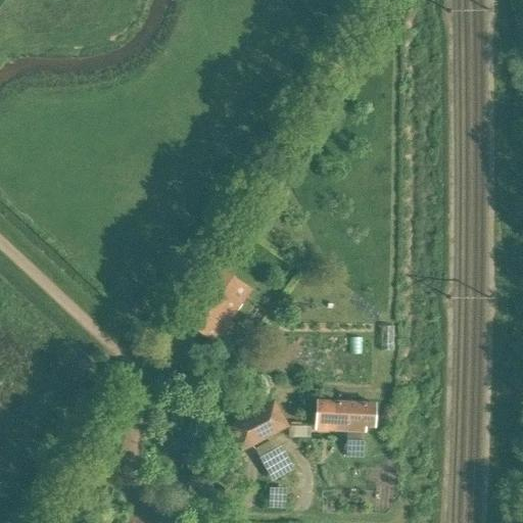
[(288,192),(287,192),(278,186),(272,197),(281,202),(281,203),(288,192)]
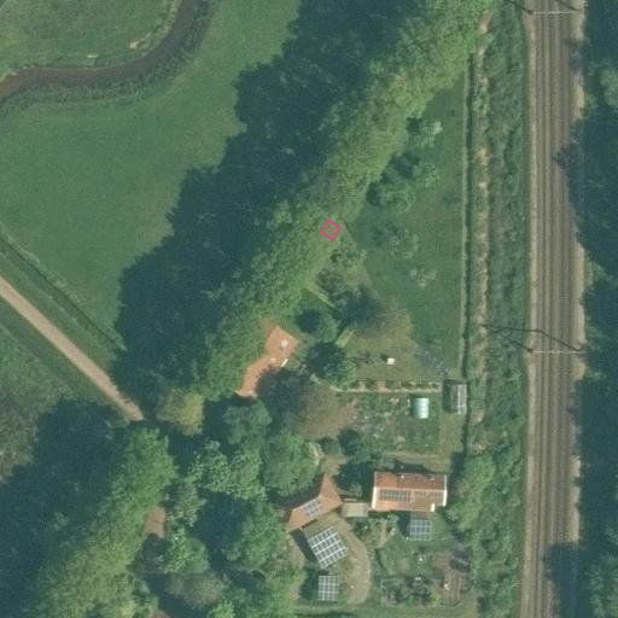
[(209,375),(252,404),(293,344),(249,314),(209,375)]
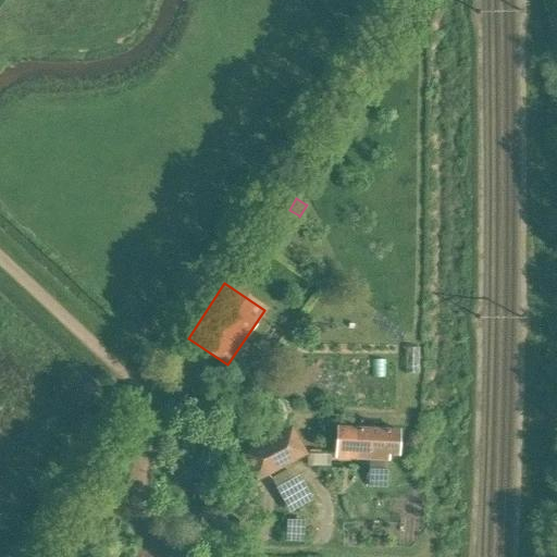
[(419,348),(405,348),(405,373),(418,374),(419,348)]
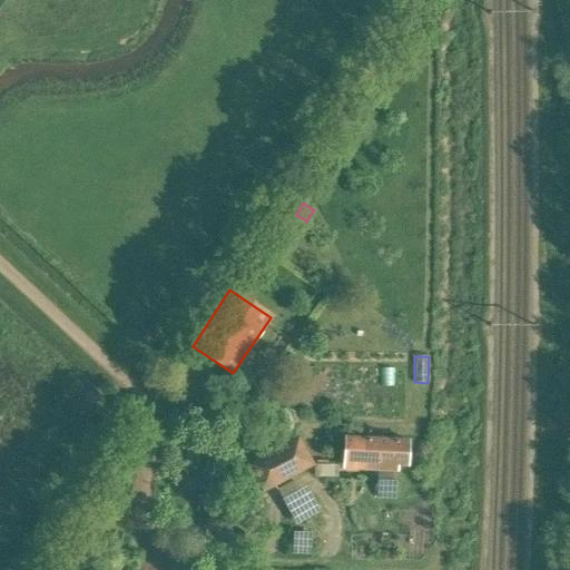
[(245,464),(261,494),(314,467),(298,436),(245,464)]
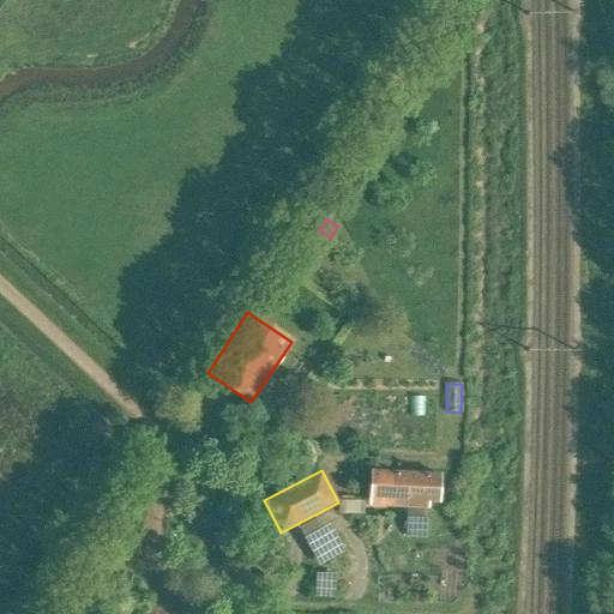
[(439,476),(393,474),(372,473),(369,506),(392,507),(427,510),(428,501),(438,503),(439,476)]
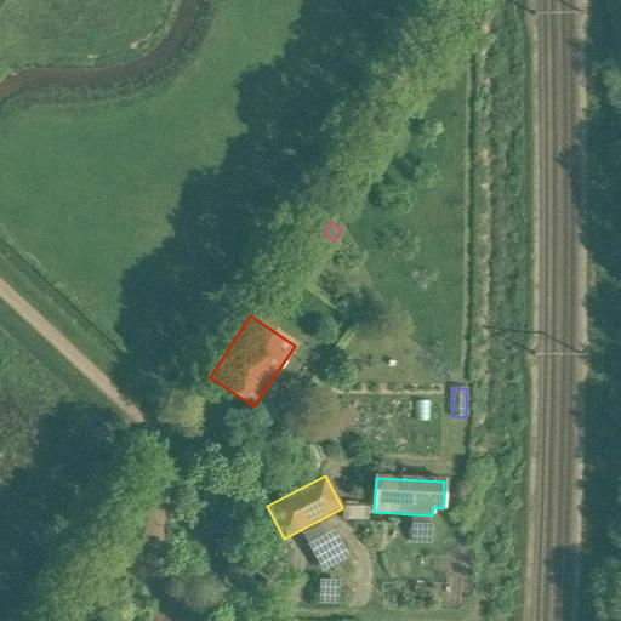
[(431,522),(410,522),(410,543),(431,543),(431,522)]
